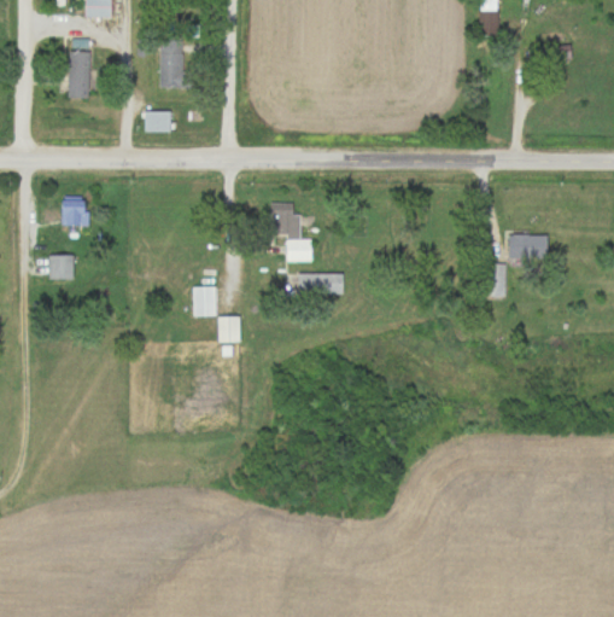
[(112,18),(111,0),(85,0),(86,18),(112,18)]
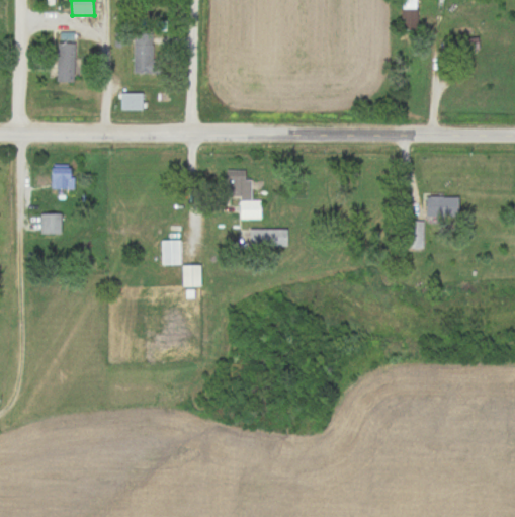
[(403,0),(403,10),(417,10),(417,0),(403,0)]
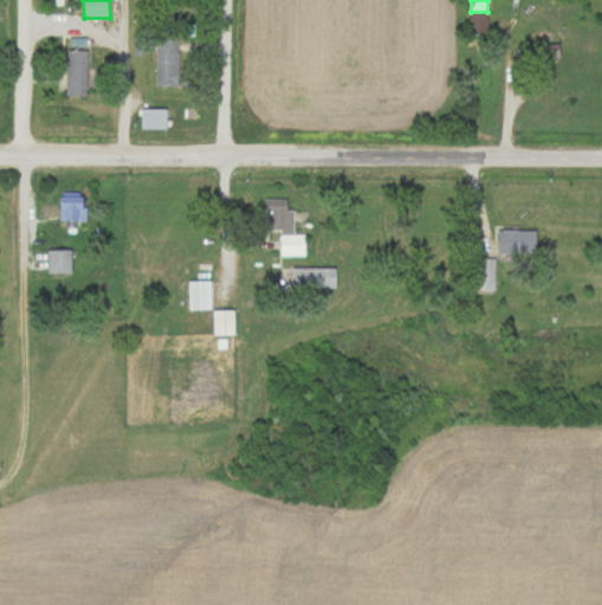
[(156,37),(156,87),(180,87),(180,37),(156,37)]
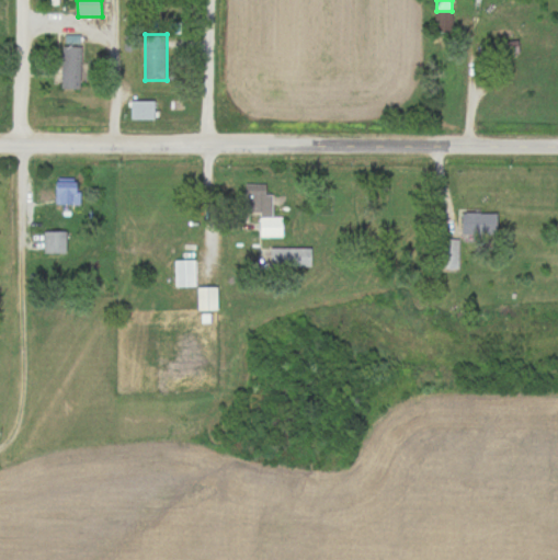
[(81,90),(81,45),(60,45),(60,90),(81,90)]
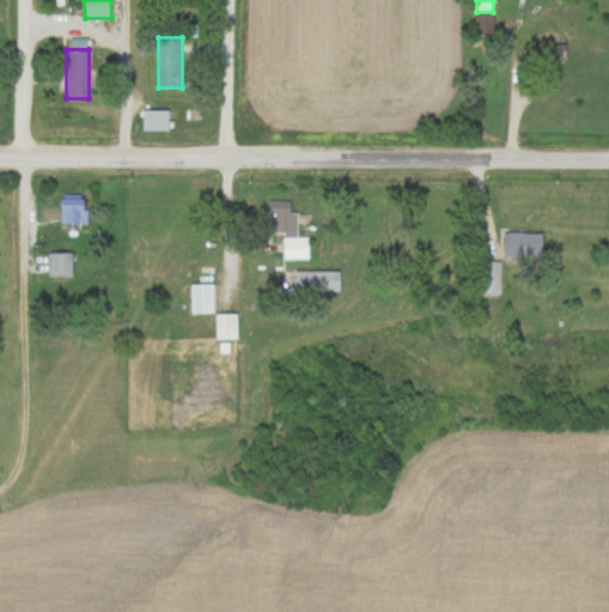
[(141,129),(168,129),(168,109),(141,109),(141,129)]
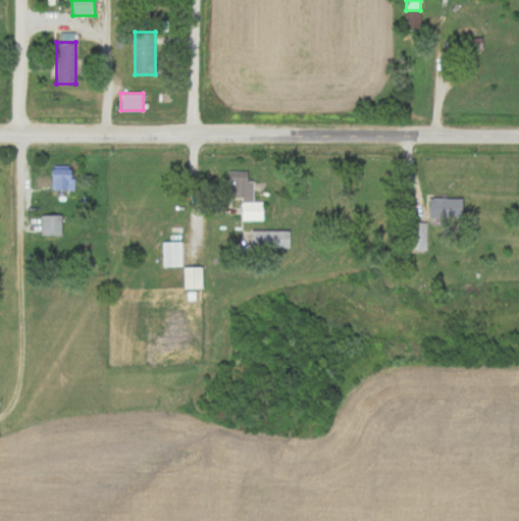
[(50,191),(71,191),(71,167),(50,167),(50,191)]
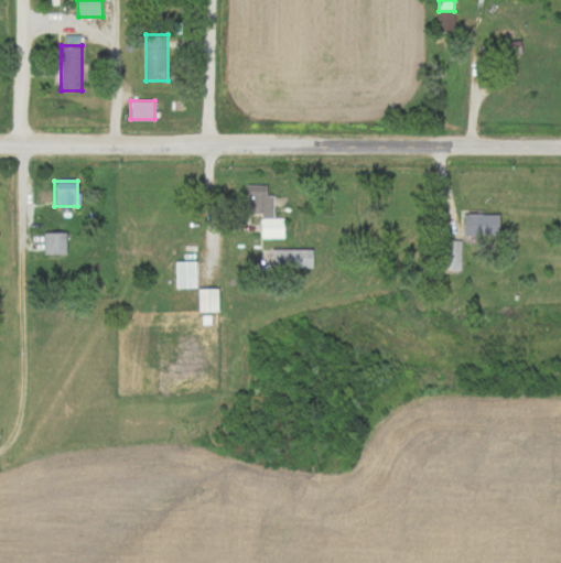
[(261,239),(284,239),(286,218),(274,218),(274,195),(268,195),(268,185),(247,184),(246,215),(261,215),(261,239)]
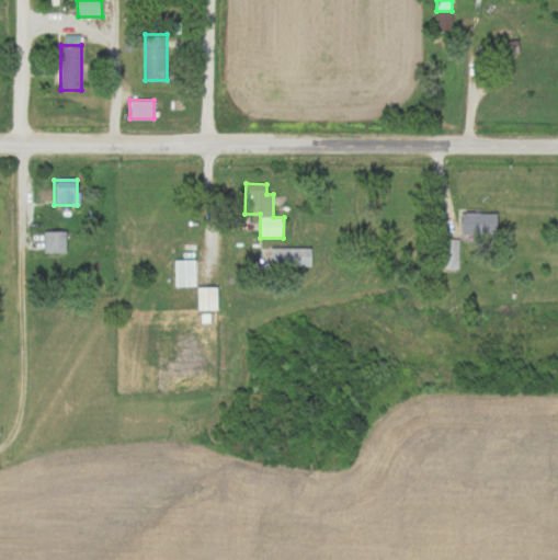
[(497,214),(460,214),(460,236),(497,236),(497,214)]
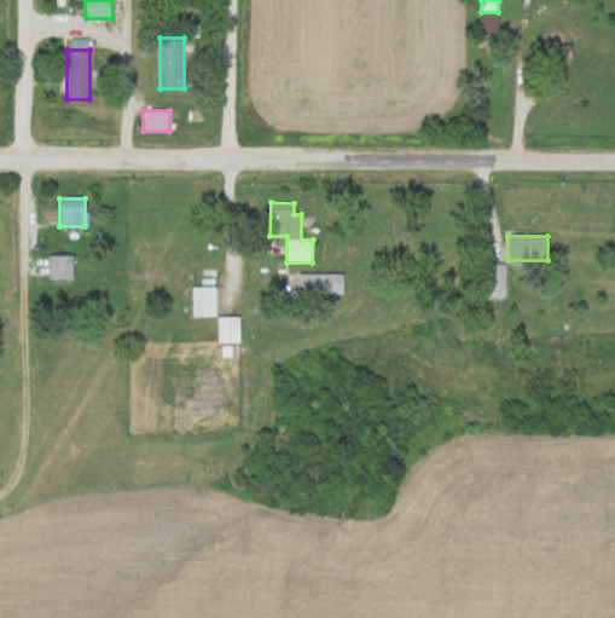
[(74,255),(50,255),(50,281),(74,281),(74,255)]
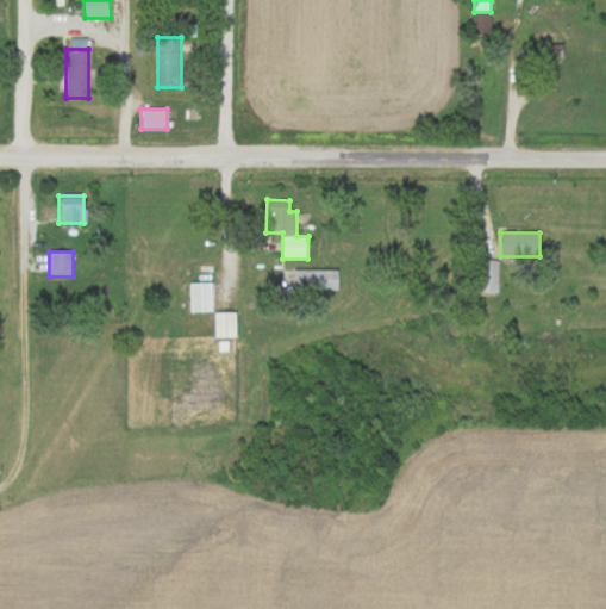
[(338,271),(294,271),(294,292),(338,292),(338,271)]
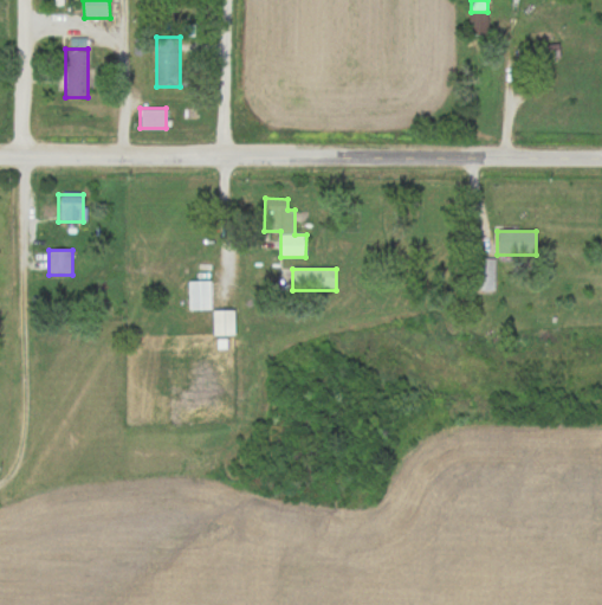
[(212,311),(211,282),(189,282),(189,311),(212,311)]
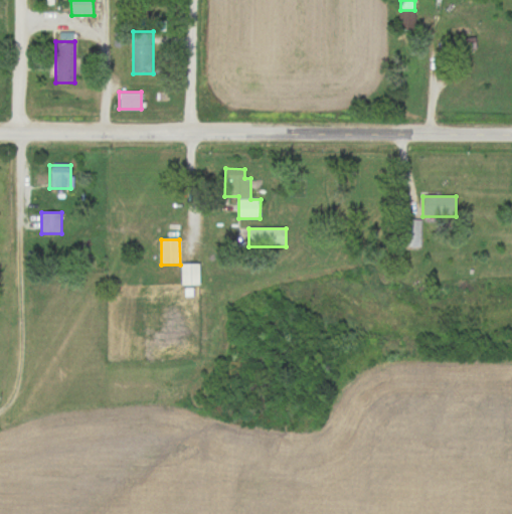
[(181,264),(181,286),(199,286),(199,264),(181,264)]
